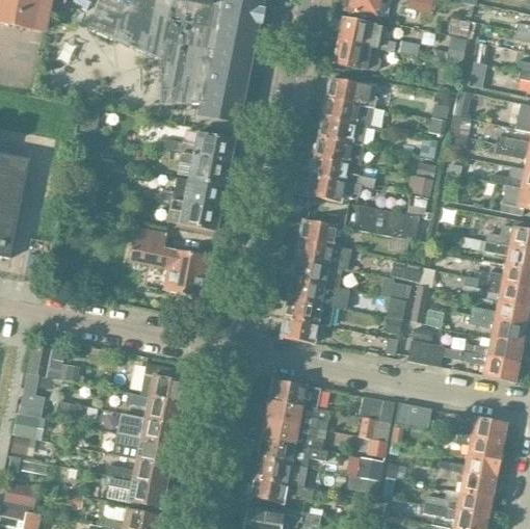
[(0,0),(0,21),(45,30),(50,0),(0,0)]
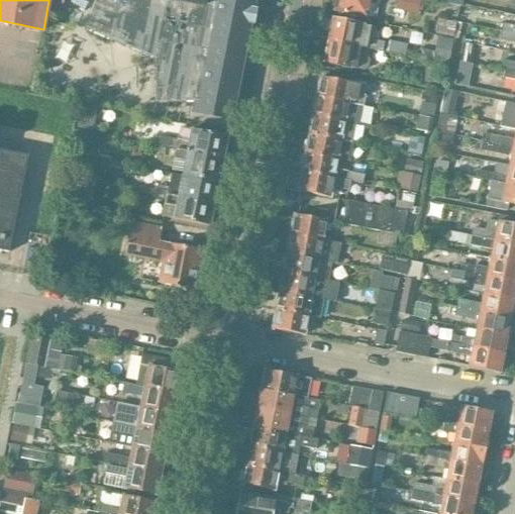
[(232,116),(249,22),(254,23),(258,7),(252,6),(253,0),(98,0),(86,27),(156,58),(156,100),(197,100),(195,109),(232,116)]
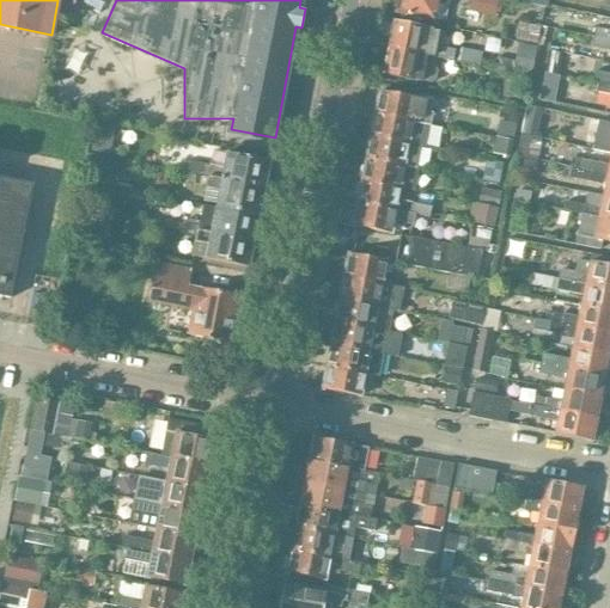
[(395,0),(395,5),(397,8),(397,11),(435,18),(439,0),(450,2),(450,0),(395,0)]
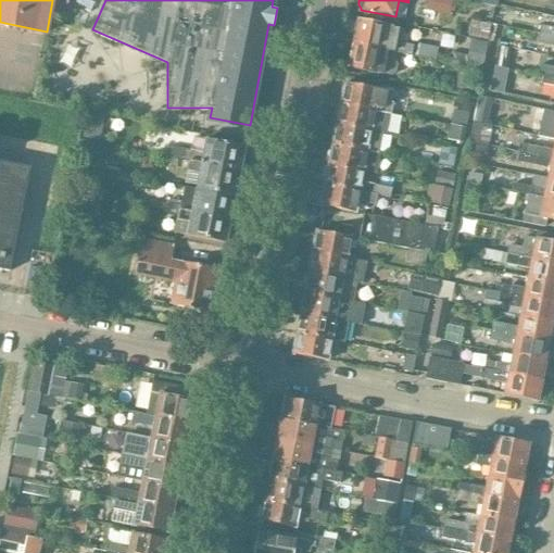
[(428,0),(427,8),(451,12),(453,0),(428,0)]
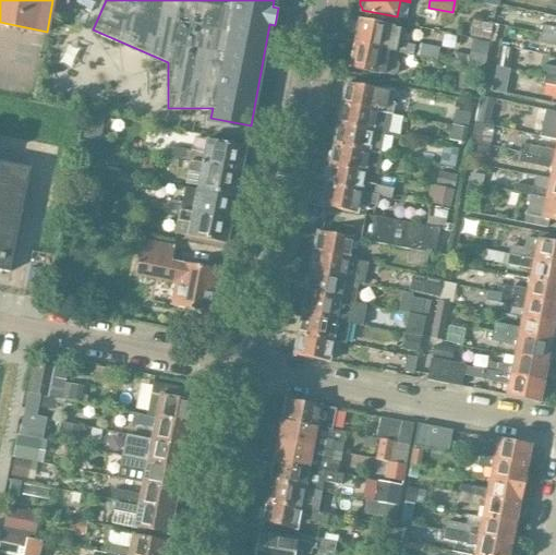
[(405,29),(394,26),(395,25),(360,19),(355,41),(400,51),(413,55),(415,44),(402,41),(405,39),(407,31),(405,29)]
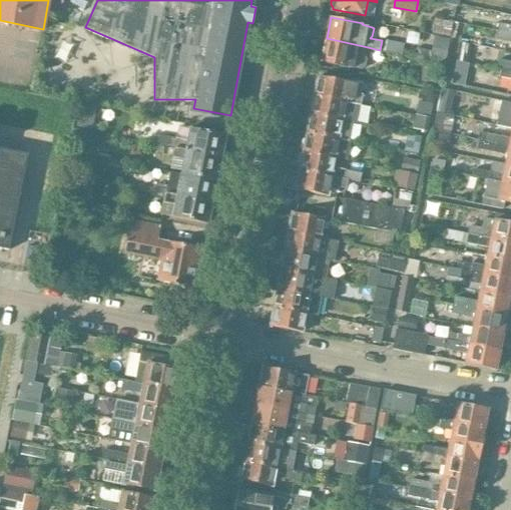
[(440,18),(437,32),(451,34),(454,21),(440,18)]
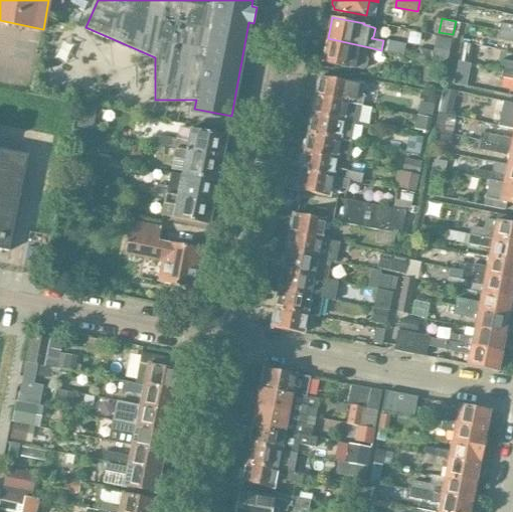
[(512,23),(502,21),(500,30),(512,32),(512,23)]
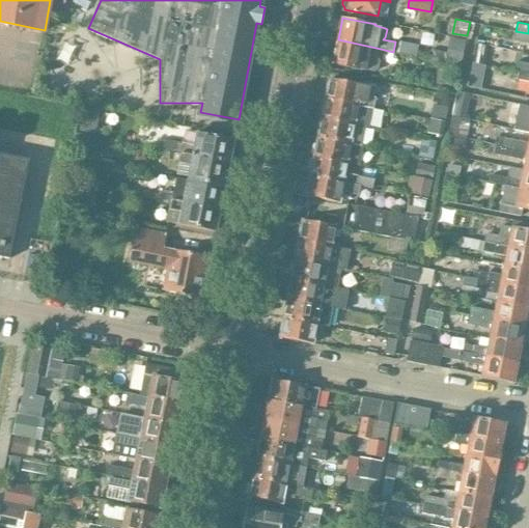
[(528,33),(516,31),(514,38),(528,42),(528,33)]
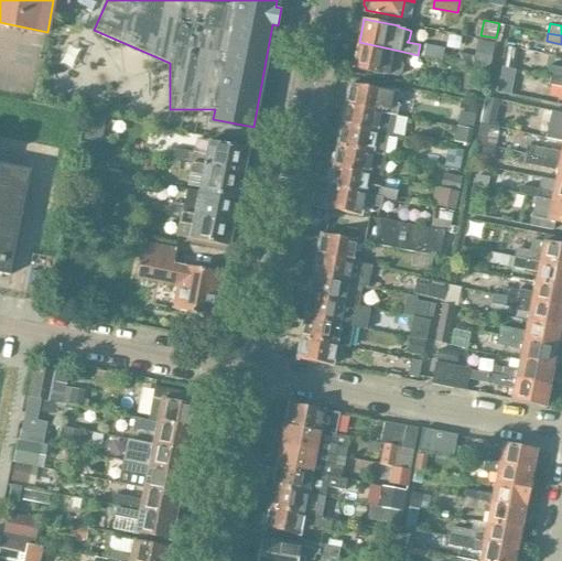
[(481,38),(475,64),(490,67),(495,41),(481,38)]
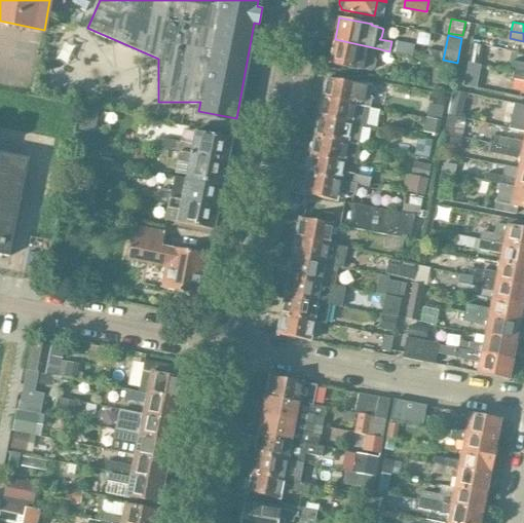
[(377,48),(335,39),(330,62),(363,69),(363,68),(371,70),(375,67),(376,60),(374,55),(375,48),(377,49),(377,48)]
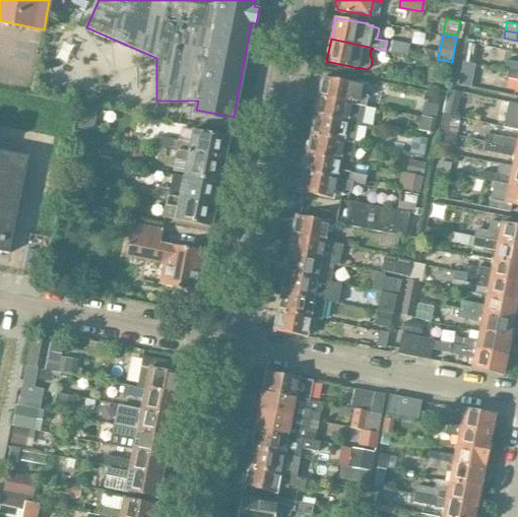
[(394,39),(392,51),(408,54),(410,43),(394,39)]
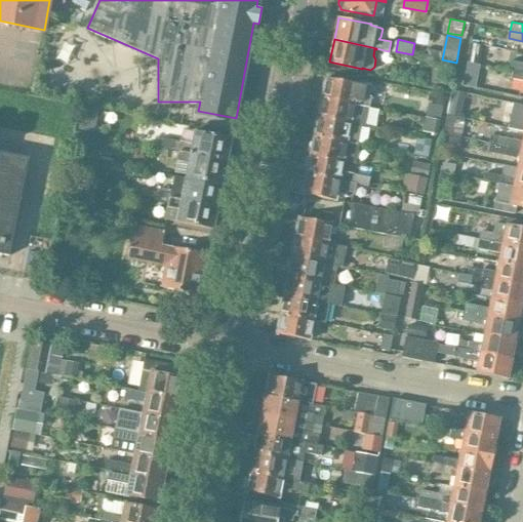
[(428,47),(426,57),(435,58),(437,49),(428,47)]
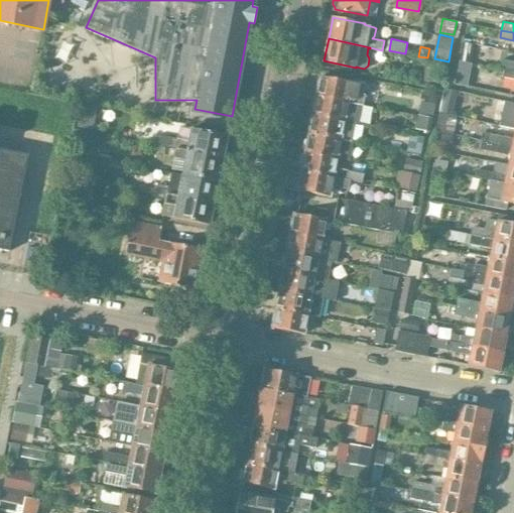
[(458,82),(480,84),(482,60),(460,58),(458,82)]
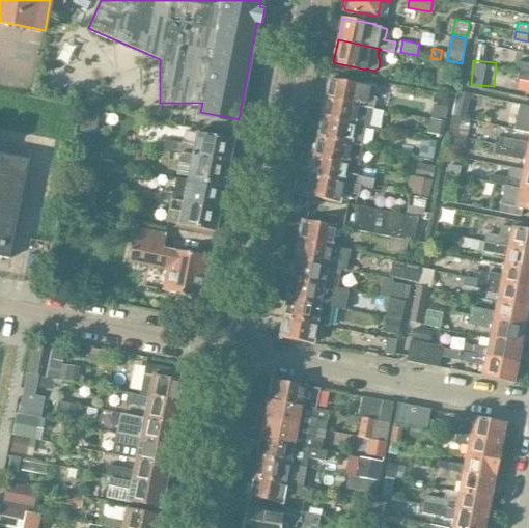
[(528,62),(517,60),(516,67),(520,68),(520,70),(528,72),(528,62)]
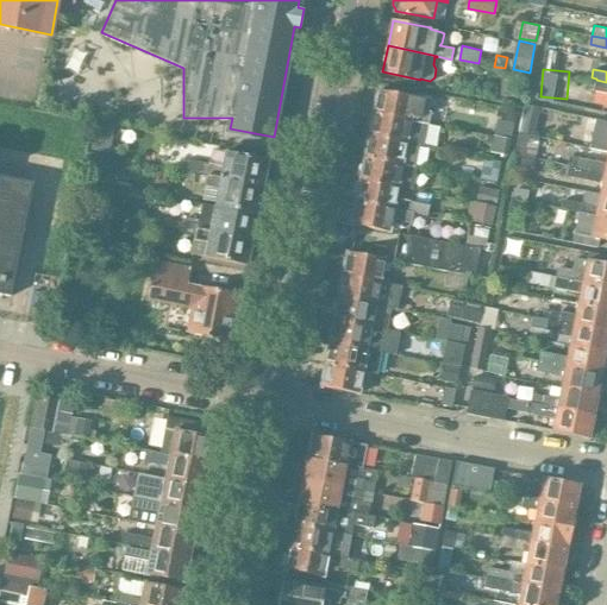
[(508,80),(507,96),(517,96),(518,81),(508,80)]
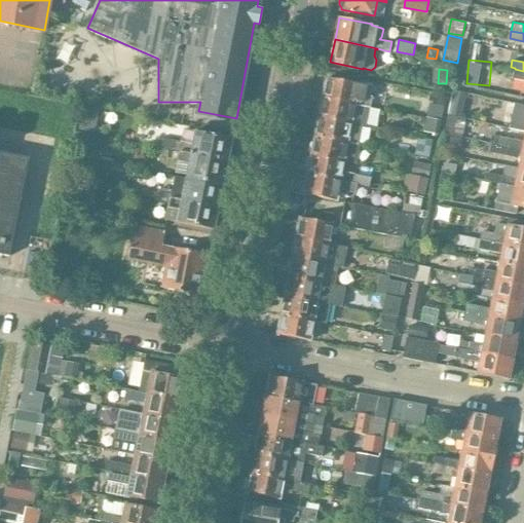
[(523,71),(515,69),(513,77),(523,79),(523,71)]
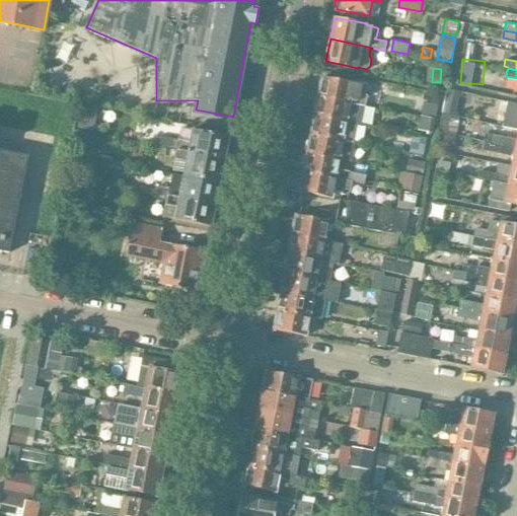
[(366,84),(323,75),(319,95),(362,103),(364,104),(366,95),(364,94),(366,84)]
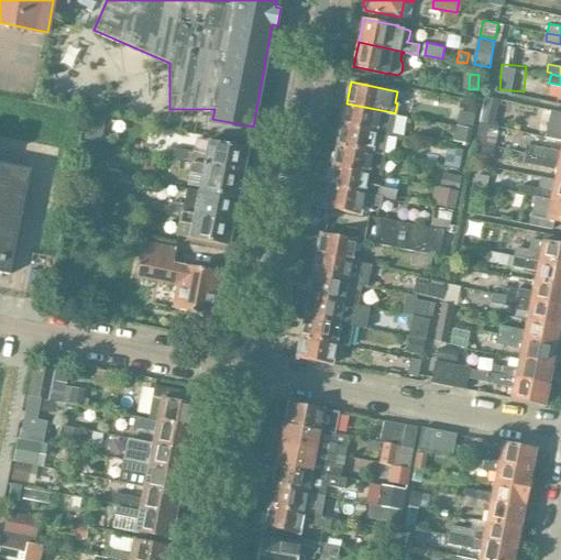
[(389,133),(393,112),(347,103),(342,123),(388,132),(389,133)]
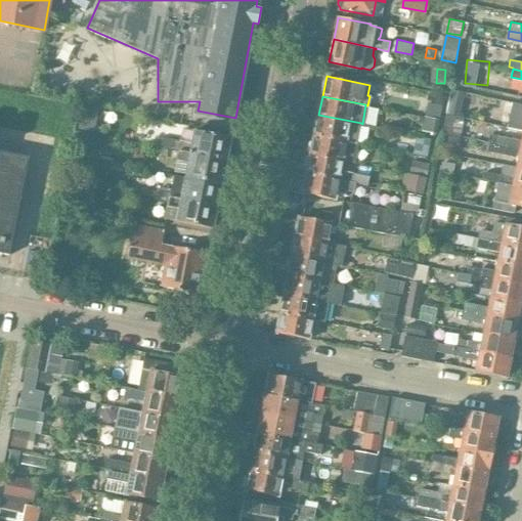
[(521,106),(516,104),(517,102),(507,100),(504,116),(521,119),(521,106)]
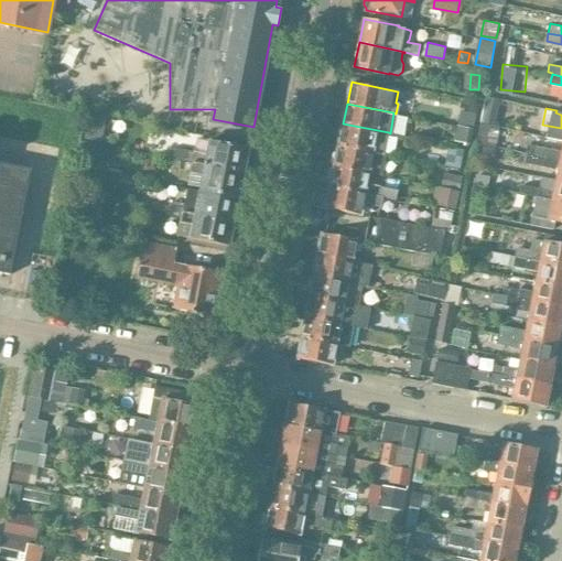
[(461,110),(457,126),(473,128),(476,114),(461,110)]
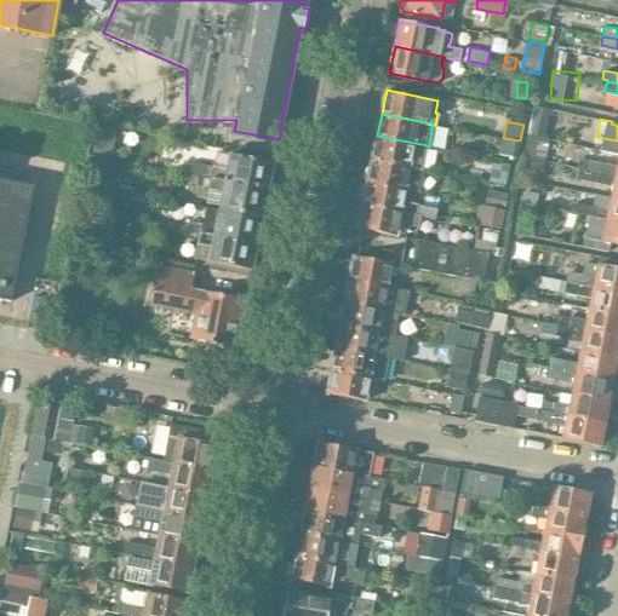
[(530,133),(525,156),(537,159),(542,136),(530,133)]
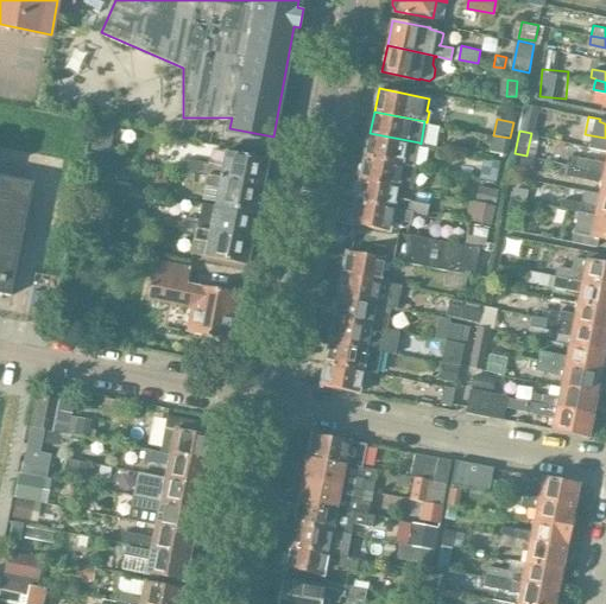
[(415,165),(420,142),(370,133),(366,156),(415,165)]
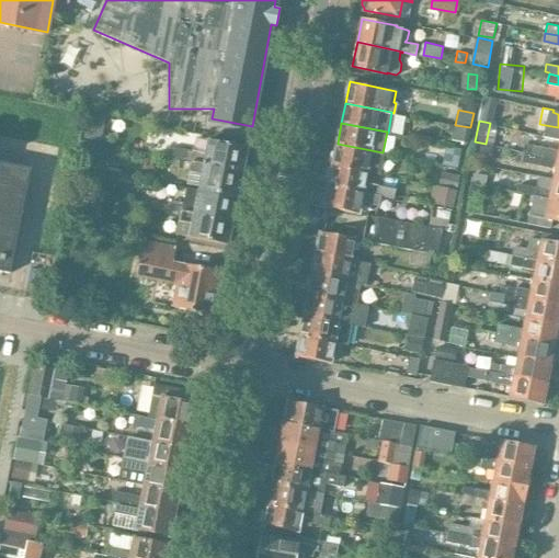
[(470,127),(455,125),(453,138),(467,141),(470,127)]
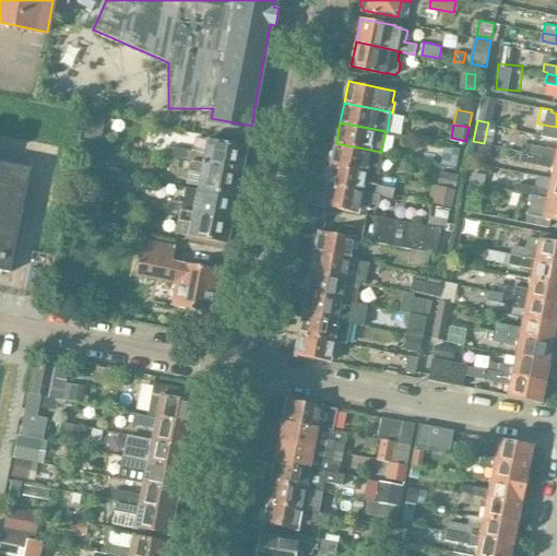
[(246,146),(197,137),(193,149),(173,144),(170,155),(180,157),(240,169),(243,161),(248,158),(249,151),(245,148),(246,146)]
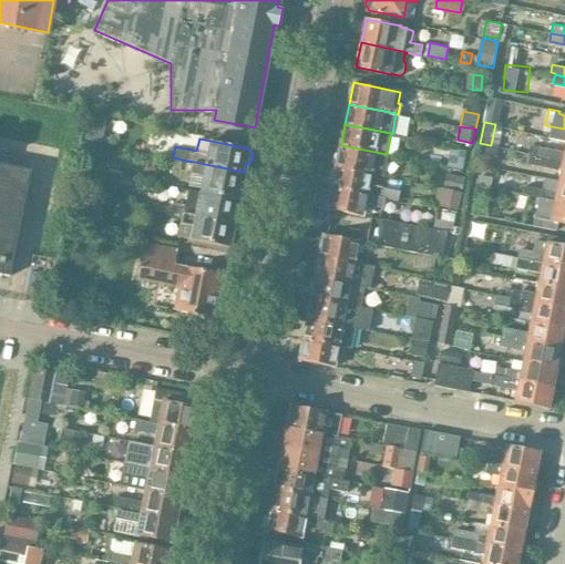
[(389,154),(387,154),(341,145),(337,166),(371,173),(384,175),(389,154)]
